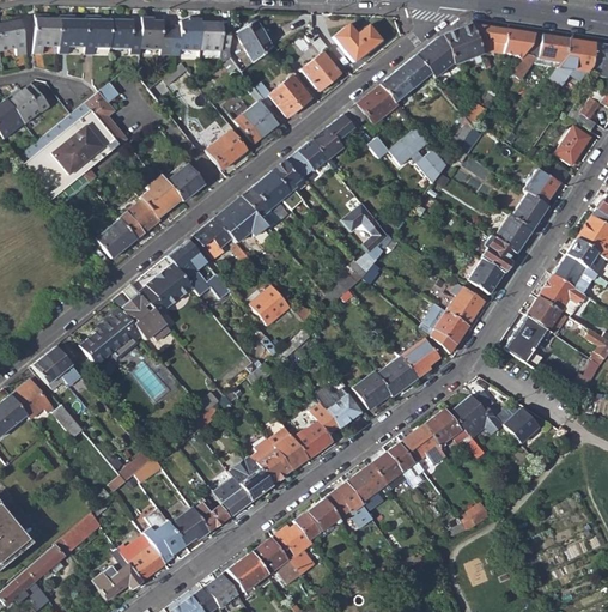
[(48,12),(37,12),(36,50),(46,50),(46,43),(61,44),(62,16),(54,16),(47,16),(48,12)]
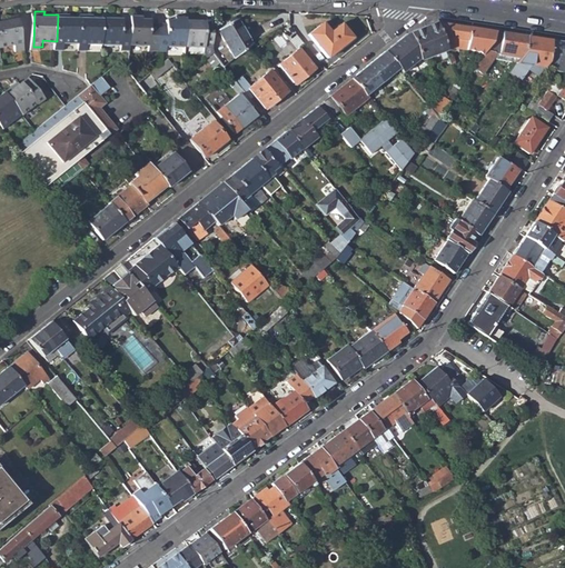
[(68,12),(58,12),(58,15),(57,41),(57,48),(66,48),(66,41),(80,41),(81,16),(72,15),(67,15),(68,12)]
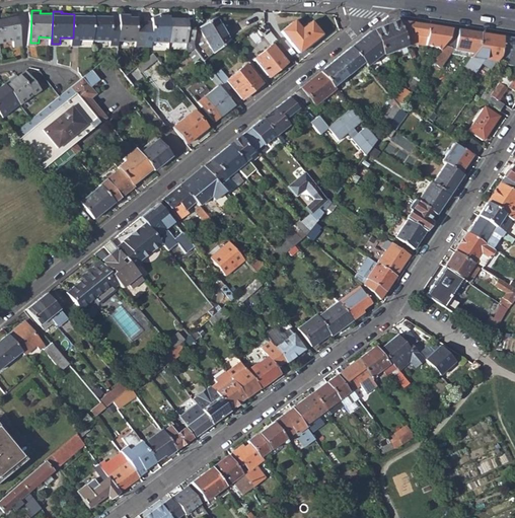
[(74,11),(74,14),(73,38),(73,44),(80,45),(80,39),(94,39),(95,15),(86,15),(82,15),(82,11),(74,11)]
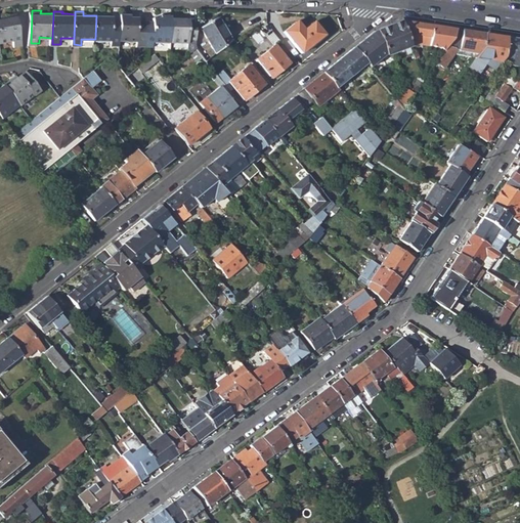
[(6,18),(0,19),(0,33),(2,43),(15,41),(16,47),(25,45),(18,12),(9,14),(9,17),(6,18)]
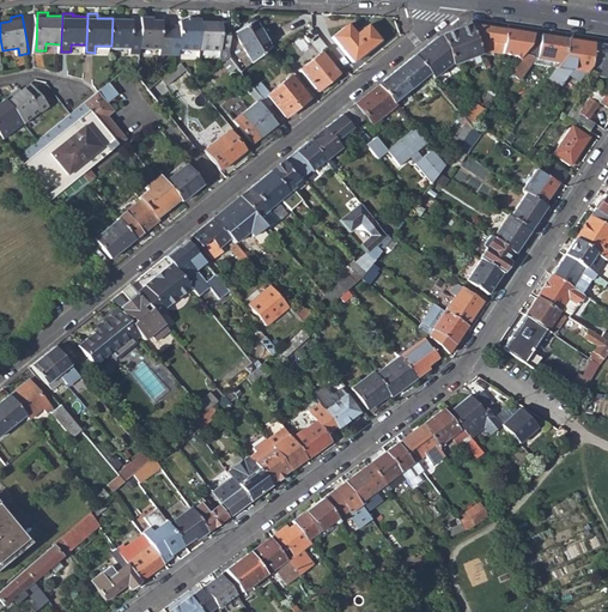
[(113,14),(113,18),(111,46),(132,47),(132,53),(141,53),(143,48),(143,24),(133,23),(133,19),(123,18),(123,16),(113,14)]
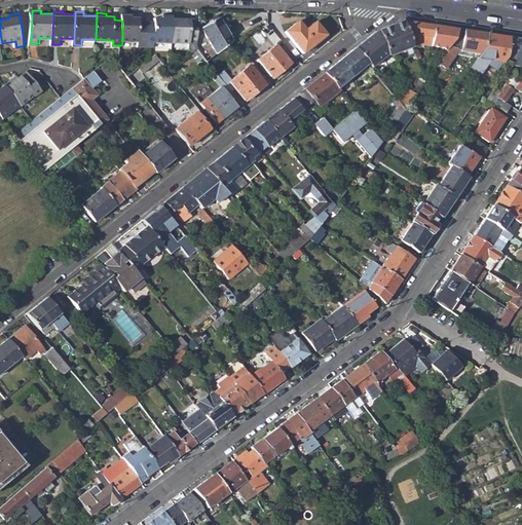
[(134,14),(122,13),(122,21),(122,41),(140,41),(140,46),(148,46),(148,22),(141,22),(141,17),(134,17),(134,14)]
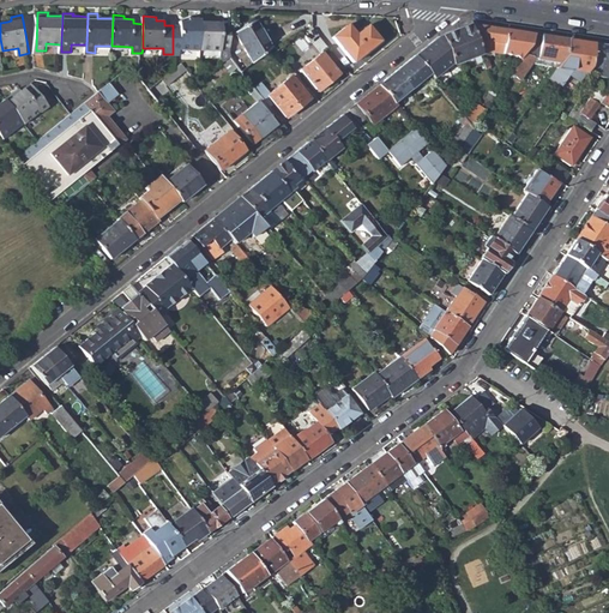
[(184,25),(173,25),(173,54),(185,54),(185,50),(203,50),(203,18),(192,18),(192,20),(184,20),(184,25)]
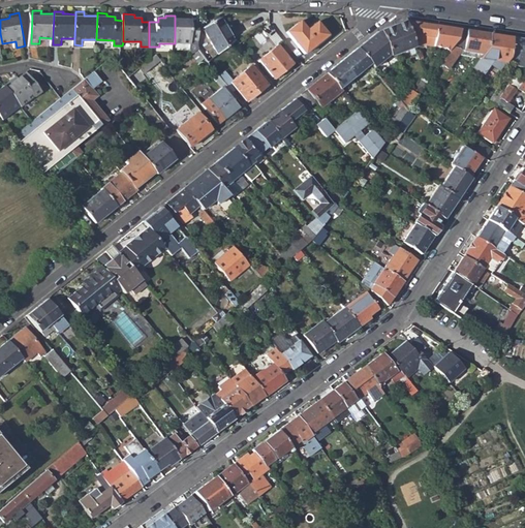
[(186,16),(175,16),(175,43),(193,44),(193,41),(195,42),(201,42),(202,23),(194,23),(193,23),(194,19),(186,19),(186,16)]
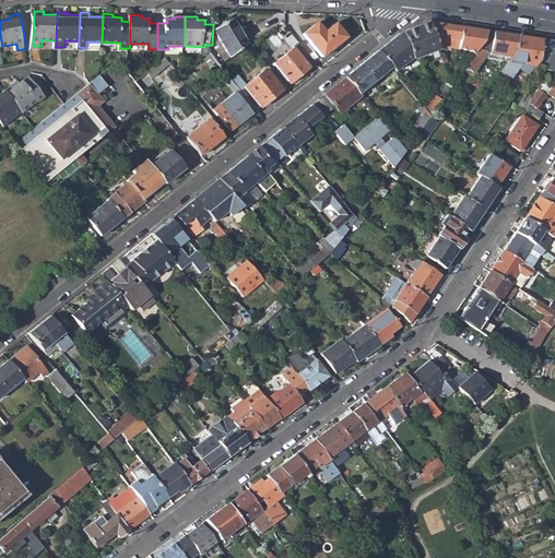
[(238,20),(220,31),(234,56),(252,45),(238,20)]
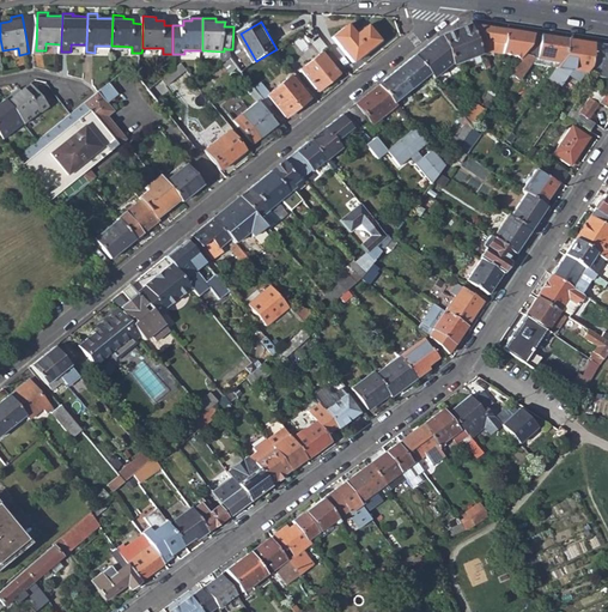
[(351,24),(335,36),(356,62),(382,41),(371,28),(360,36),(351,24)]
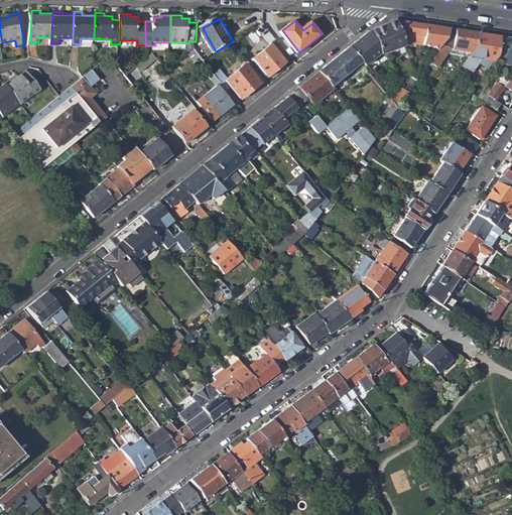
[(397,20),(384,25),(392,50),(406,45),(405,41),(397,20)]
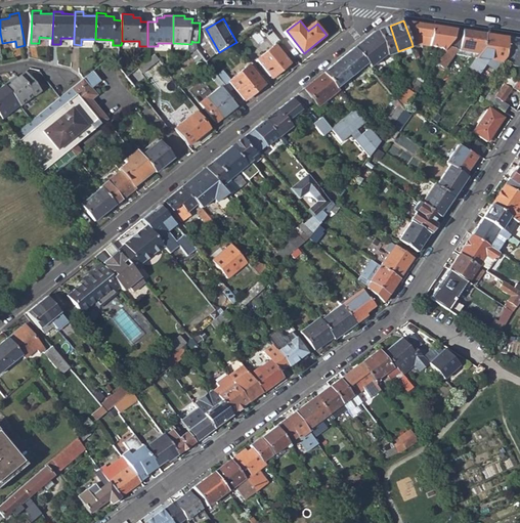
[(403,20),(412,42),(433,45),(433,43),(449,46),(455,38),(458,29),(403,20)]
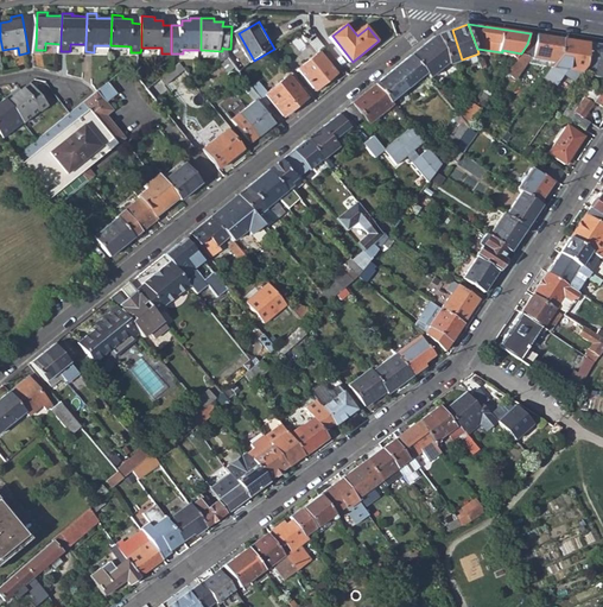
[(313,27),(303,30),(316,46),(324,39),(313,27)]
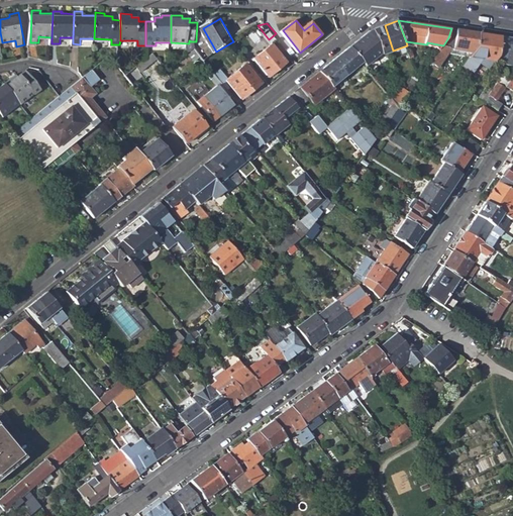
[(366,34),(351,45),(365,62),(368,66),(383,54),(393,50),(385,25),(371,30),(366,34)]
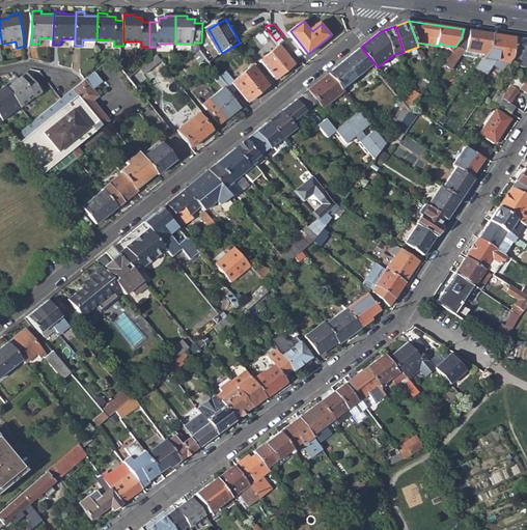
[(455,47),(444,63),(453,68),(464,53),(464,55),(482,57),(494,42),(495,33),(464,29),(461,38),(455,47)]
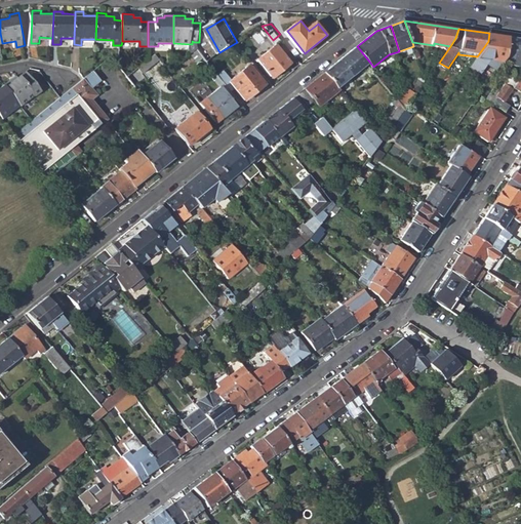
[(477,56),(477,57),(504,62),(509,54),(512,37),(489,33),(488,41),(477,56)]
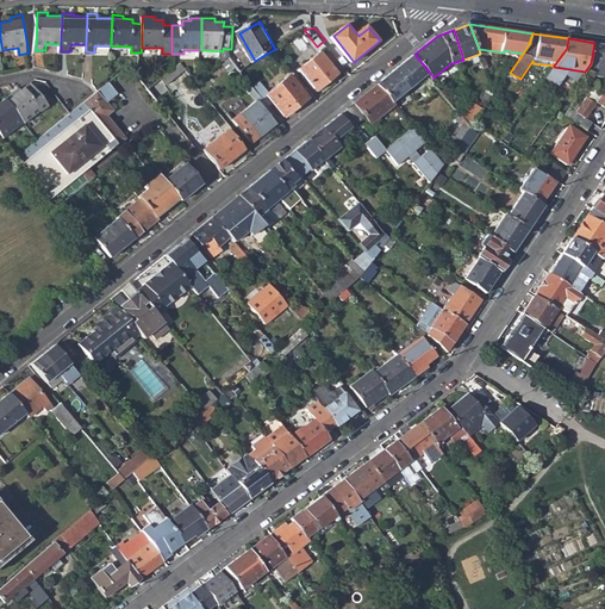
[(591,63),(591,68),(604,70),(604,74),(604,44),(594,43),(591,63)]
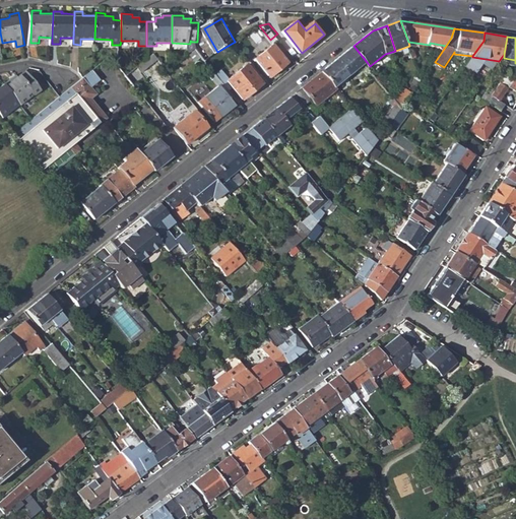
[(269,50),(258,59),(272,76),(289,62),(275,45),(269,50)]
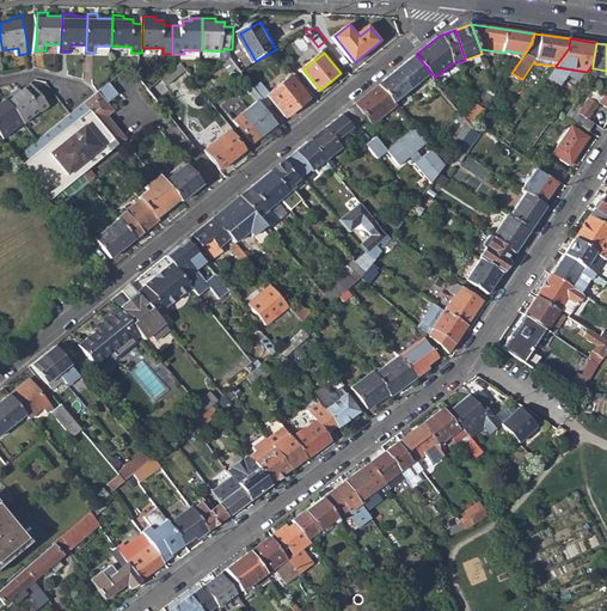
[(398,68),(380,84),(396,102),(431,73),(416,54),(398,68)]
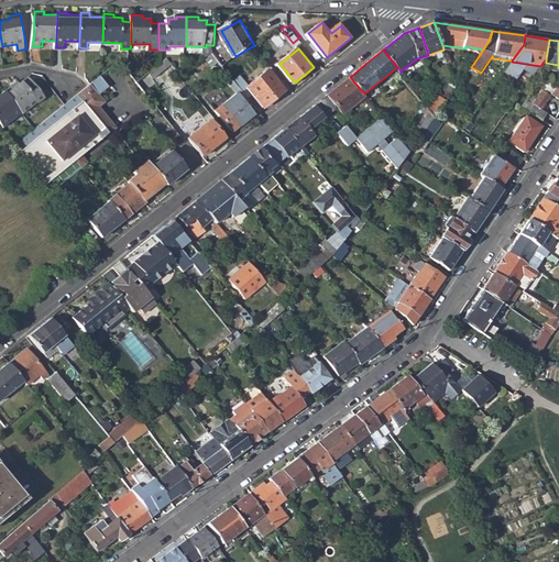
[(212,52),(205,58),(214,69),(222,63),(212,52)]
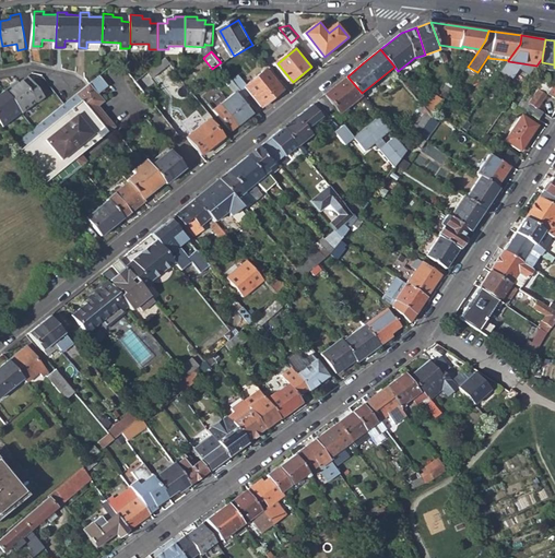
[(156,66),(138,81),(146,91),(151,86),(148,82),(173,63),(168,57),(156,66)]
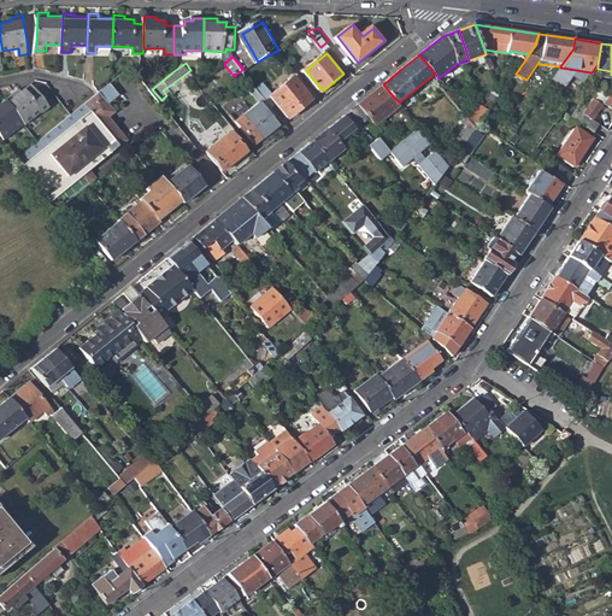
[(295,76),(272,94),(290,117),(313,99),(295,76)]
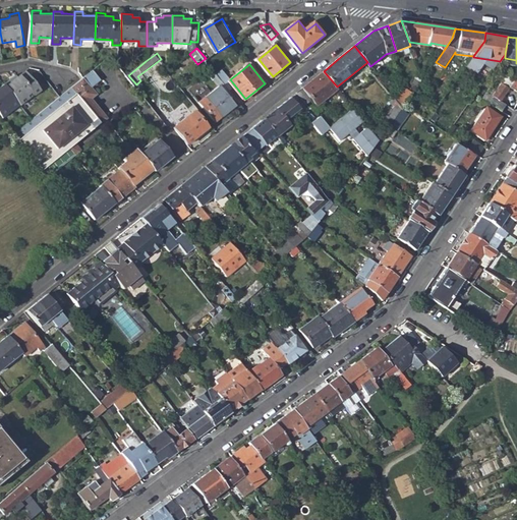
[(213,67),(209,70),(221,85),(225,82),(213,67)]
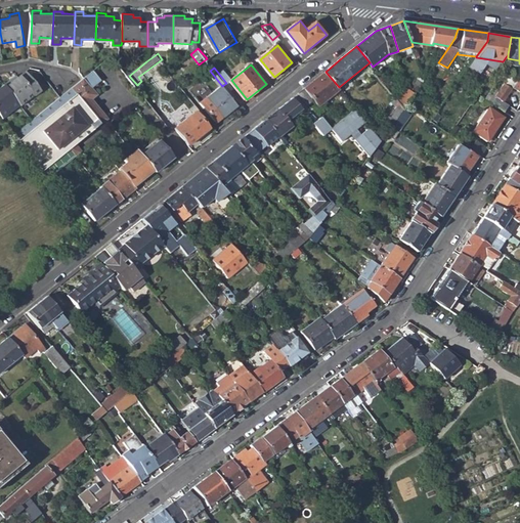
[(15,77),(7,83),(23,103),(24,104),(39,93),(44,89),(29,69),(20,75),(16,78),(15,77)]
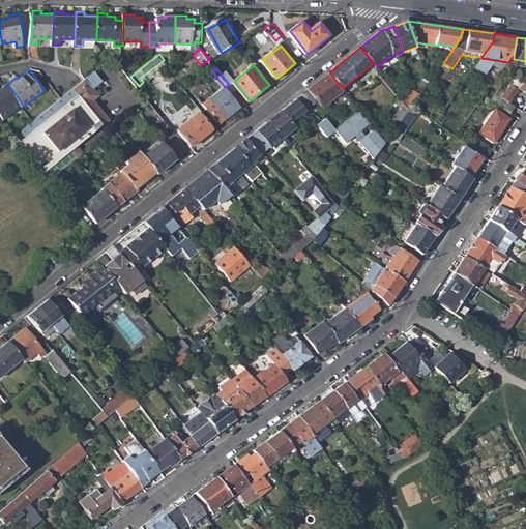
[(19,134),(16,136),(52,180),(80,157),(74,150),(79,146),(104,125),(84,98),(105,82),(96,71),(19,134)]
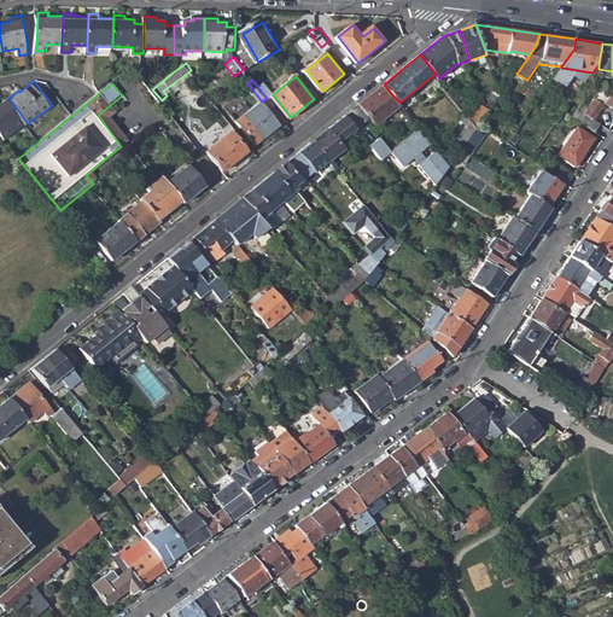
[(384,85),(354,109),(366,122),(373,117),(379,123),(401,105),(400,103),(384,85)]
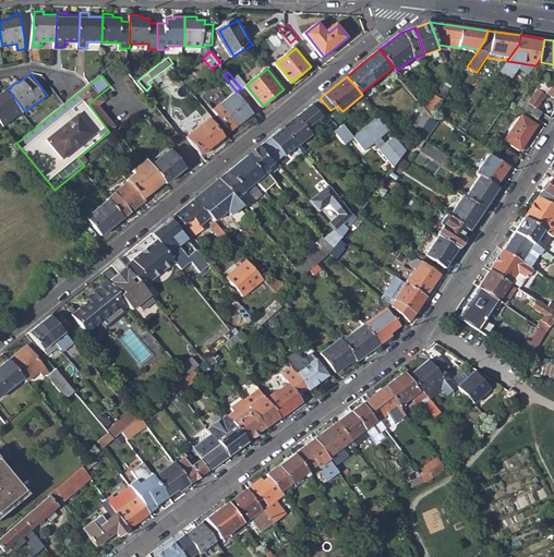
[(525,97),(520,105),(541,118),(545,112),(539,108),(548,94),(539,87),(530,100),(525,97)]
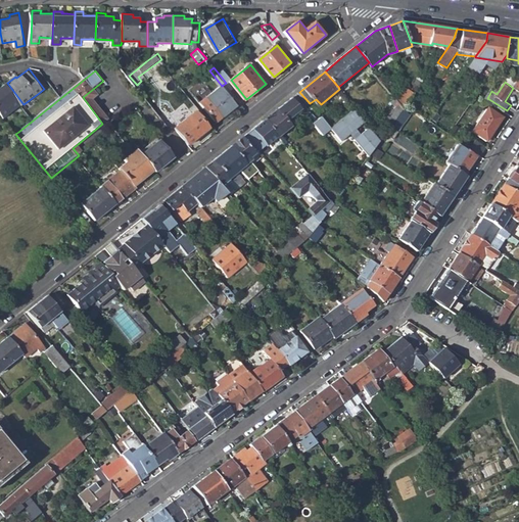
[(0,108),(6,116),(22,103),(7,83),(1,88),(0,88),(0,108)]
